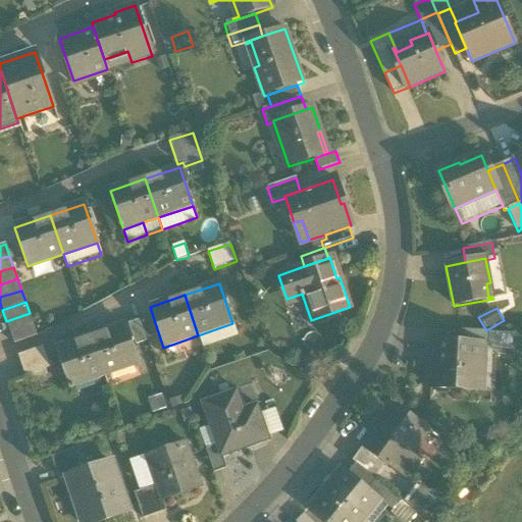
[(6,321),(10,332),(34,325),(30,313),(6,321)]
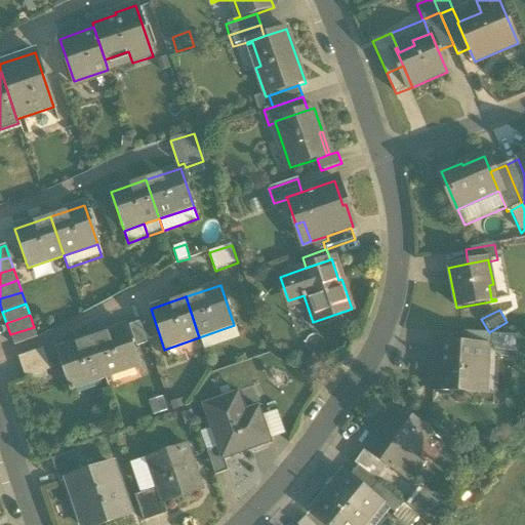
[(130,326),(137,348),(148,344),(140,322),(130,326)]
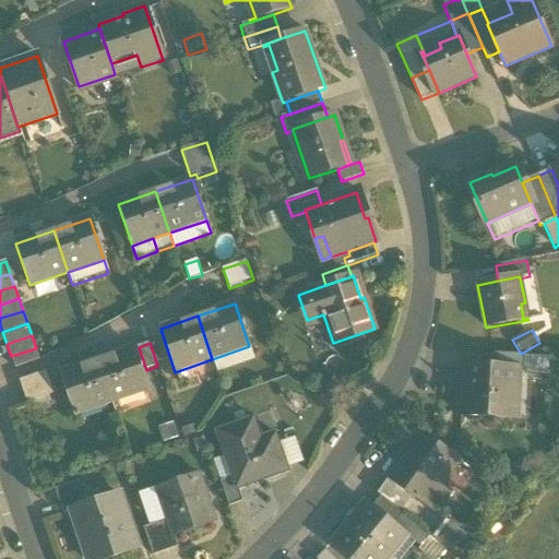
[(249,346),(212,359),(217,375),(254,361),(249,346)]
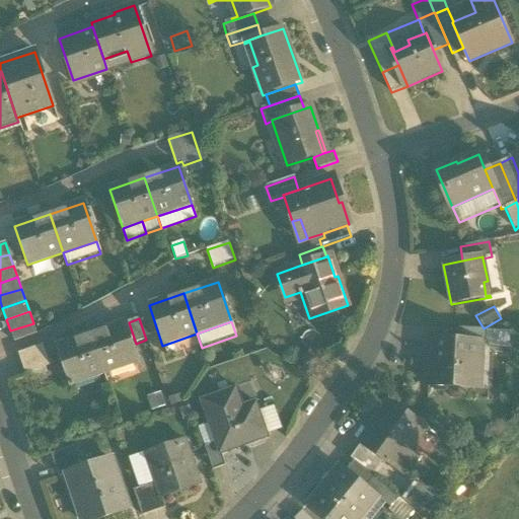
[(36,335),(33,323),(10,330),(14,343),(36,335)]
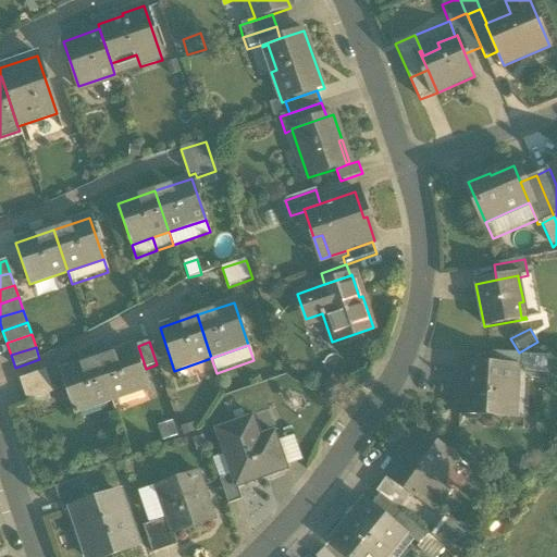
[(134,347),(97,359),(111,400),(148,388),(134,347)]
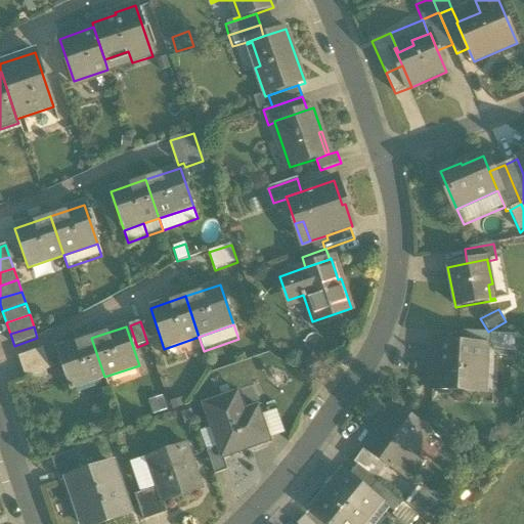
[(482,348),(487,348),(488,334),(462,332),(461,346),(482,347),(482,348)]
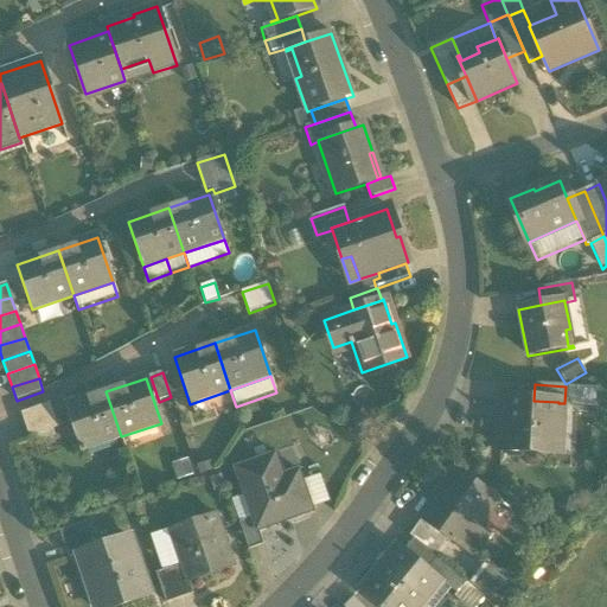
[(82,451),(121,436),(106,391),(65,406),(82,451)]
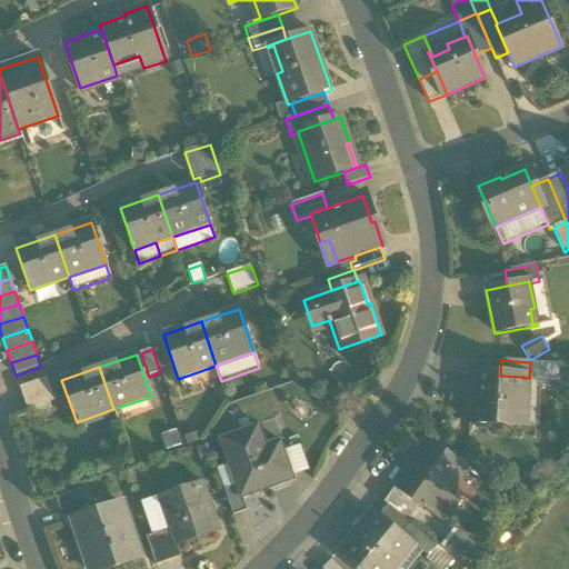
[(468,425),(485,426),(486,418),(521,420),(523,378),(523,377),(500,376),(470,373),(468,425)]
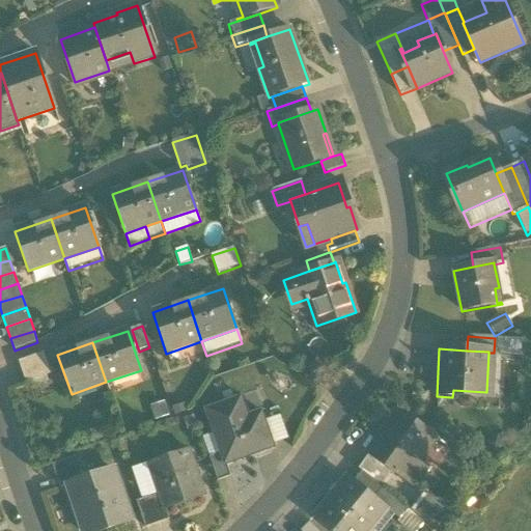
[(18,362),(25,384),(51,375),(44,354),(18,362)]
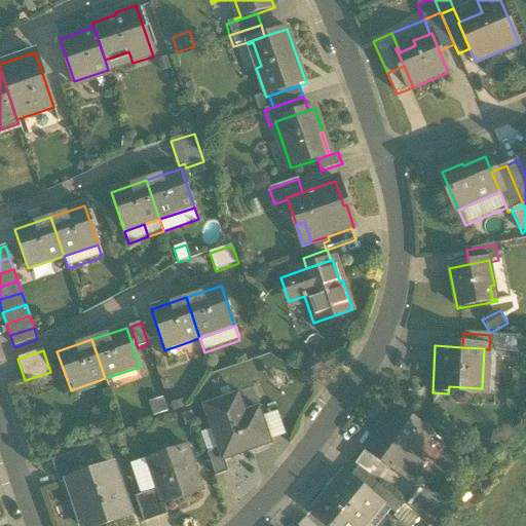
[(217,449),(221,461),(223,460),(239,455),(238,453),(266,443),(267,445),(269,445),(268,443),(261,419),(257,409),(255,410),(257,413),(246,417),(245,414),(237,416),(230,398),(202,407),(211,430),(217,449)]
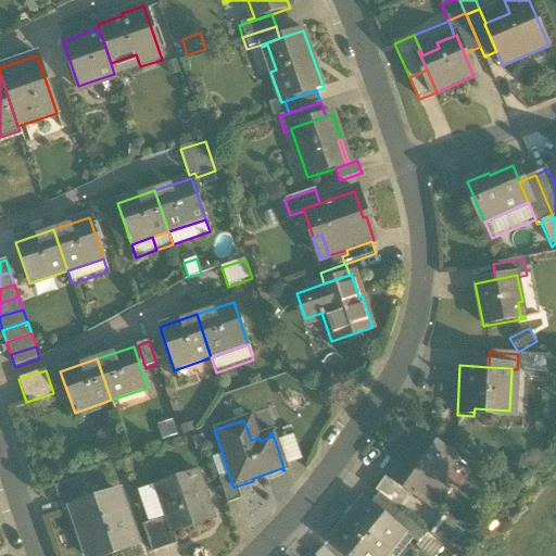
[(178,437),(173,421),(158,427),(162,442),(178,437)]
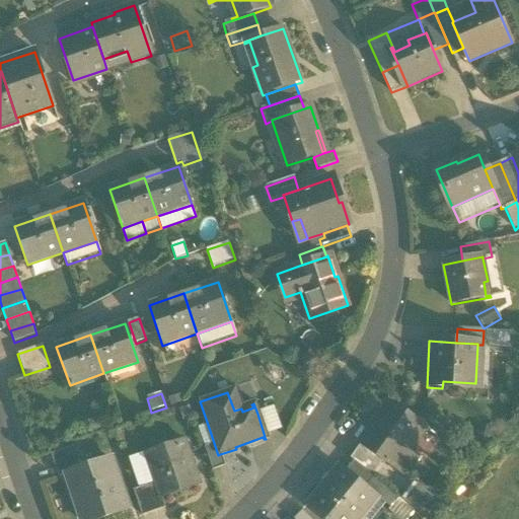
[(381,457),(405,474),(418,457),(404,447),(423,422),(389,398),(359,442),(360,443),(361,444),(380,457),(381,457)]
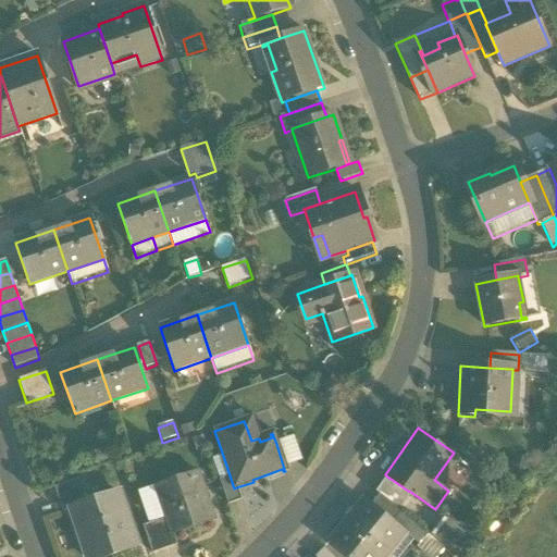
[(291,440),(276,444),(284,469),(299,465),(291,440)]
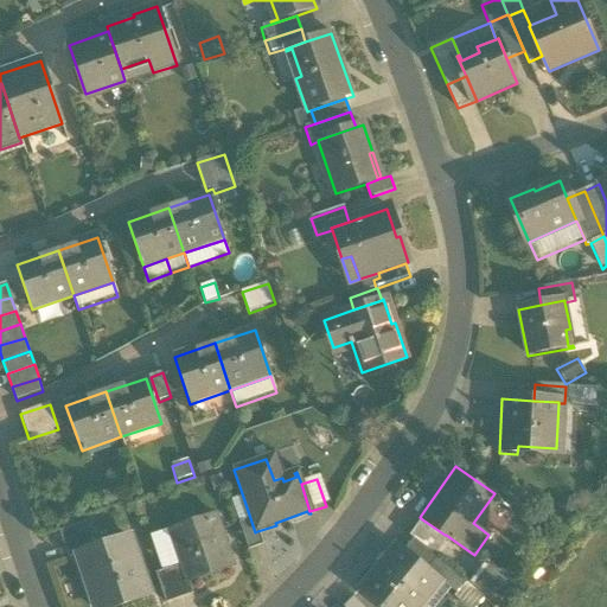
[(231,500),(238,523),(250,518),(243,497),(231,500)]
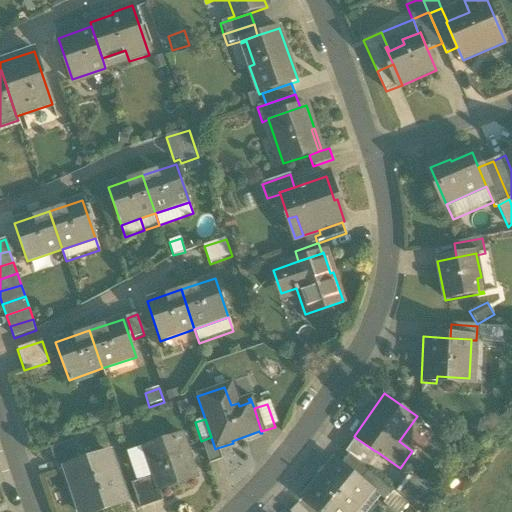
[(232,441),(233,443),(260,433),(259,431),(232,441)]
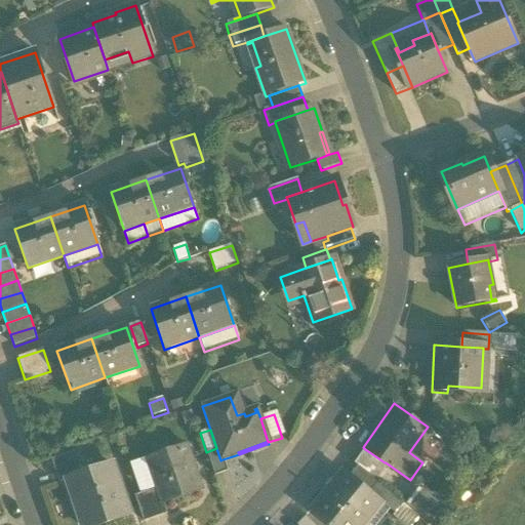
[(156,490),(161,505),(201,491),(186,447),(146,460),(156,490)]
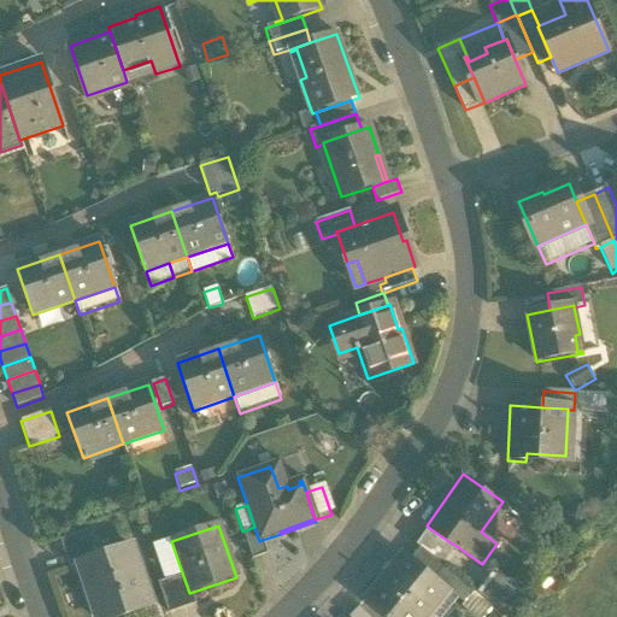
[(242,532),(252,558),(265,553),(262,540),(259,541),(254,527),(242,532)]
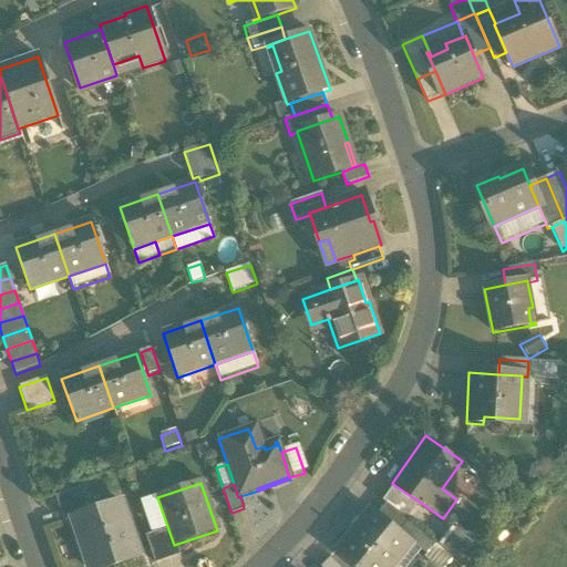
[(381,501),(385,504),(406,522),(414,512),(410,507),(415,500),(394,485),(393,484),(381,501)]
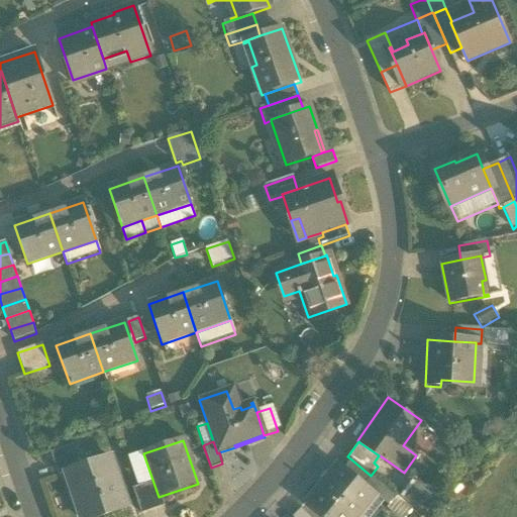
[(50,453),(59,476),(67,473),(81,468),(74,445),(50,453)]
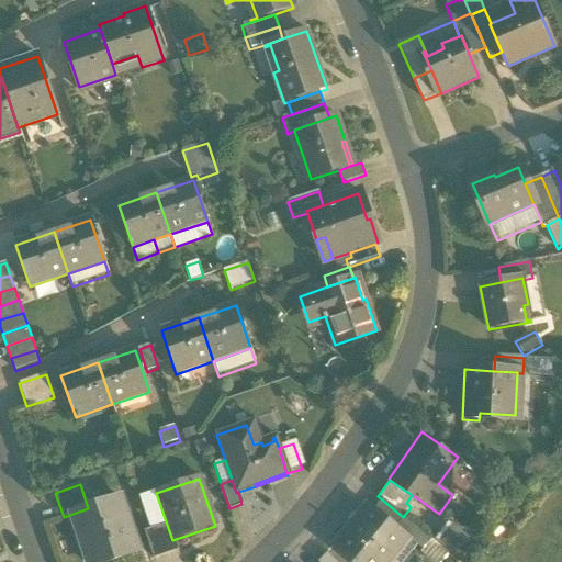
[(139,498),(150,530),(167,525),(156,493),(139,498)]
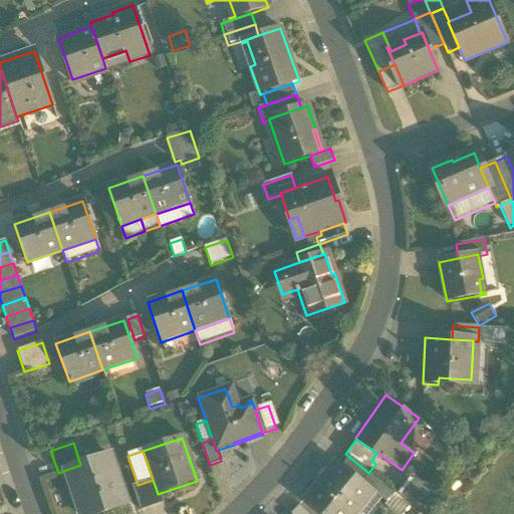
[(77,486),(86,513),(97,513),(125,505),(108,456),(80,465),(66,470),(72,488),(77,486)]
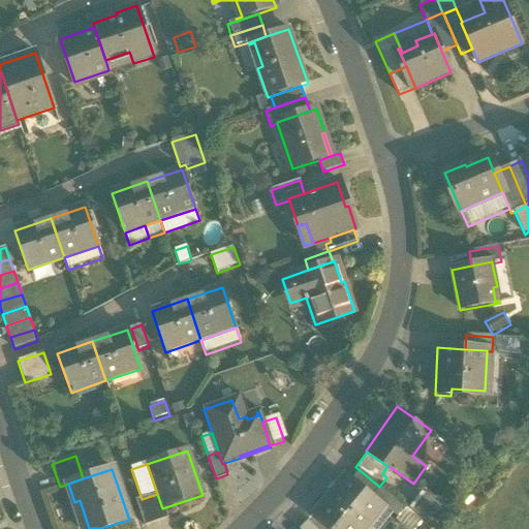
[(380,487),(379,487),(360,470),(351,479),(372,497),(380,487)]
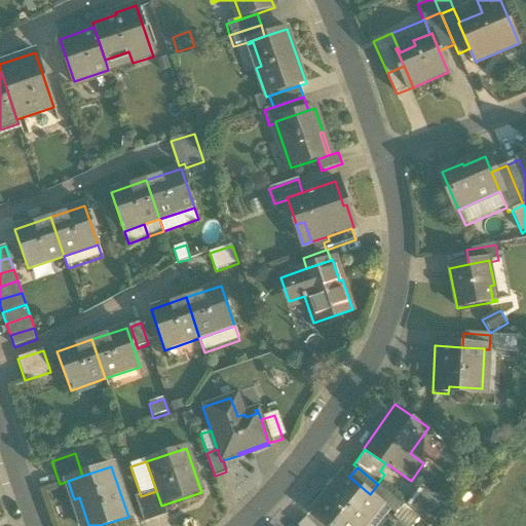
[(311,512),(328,525),(358,525),(378,500),(370,494),(349,477),(344,474),(336,485),(334,483),(311,512)]
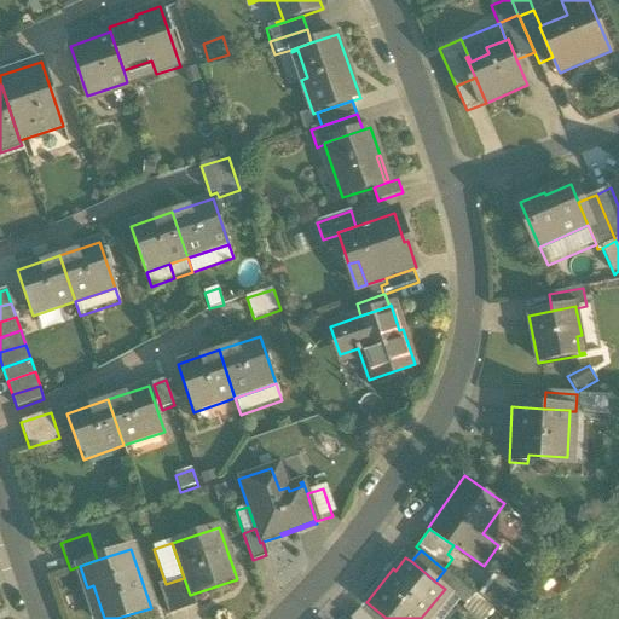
[(496,611),(504,618),(525,593),(498,571),(478,596),(496,611)]
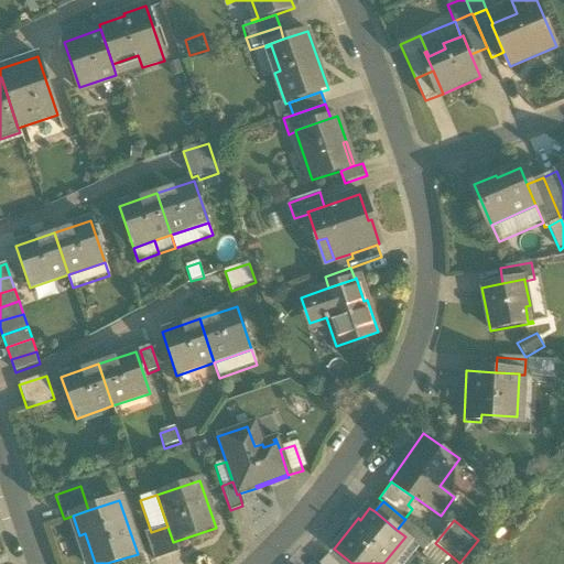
[(144,534),(154,561),(176,553),(173,542),(167,527),(151,532),(144,534)]
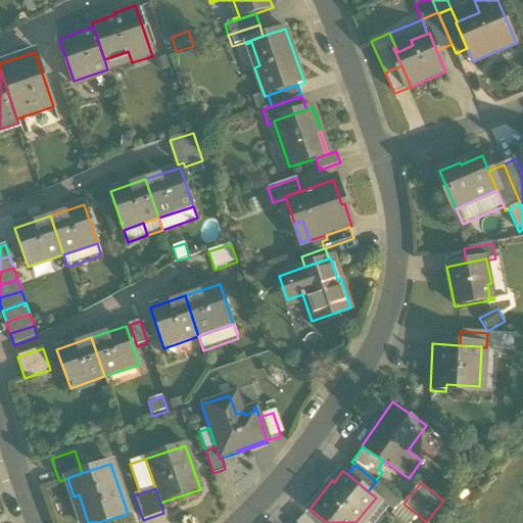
[(355,522),(363,522),(381,502),(376,497),(355,522)]
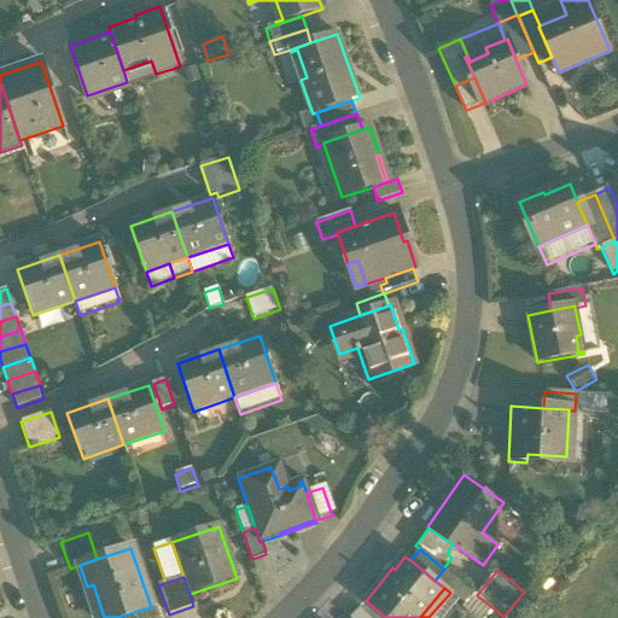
[(477,595),(474,595),(462,608),(473,617),(488,617),(495,610),(477,595)]
